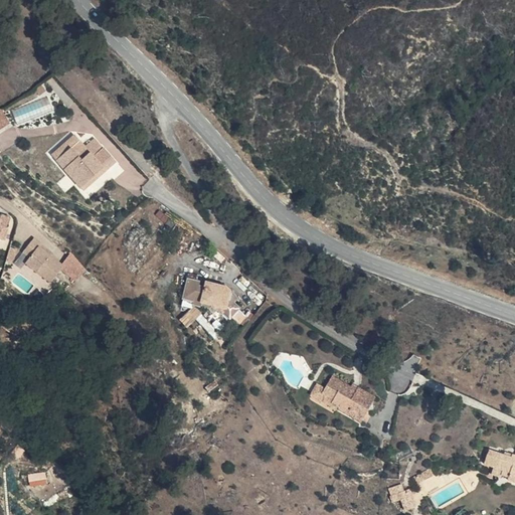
[(0,128),(12,121),(4,107),(0,109),(0,128)]
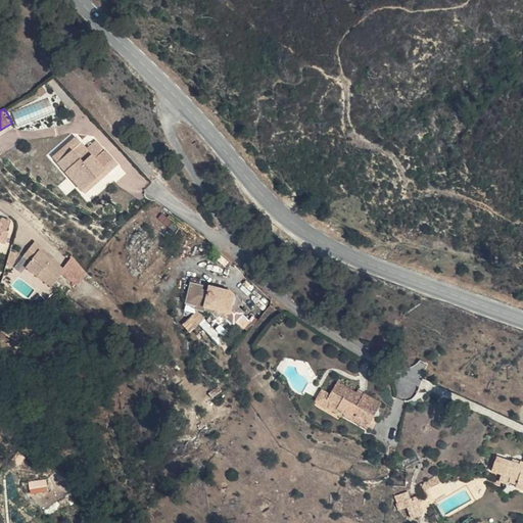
[(84,141),(78,136),(54,155),(59,161),(84,141)]
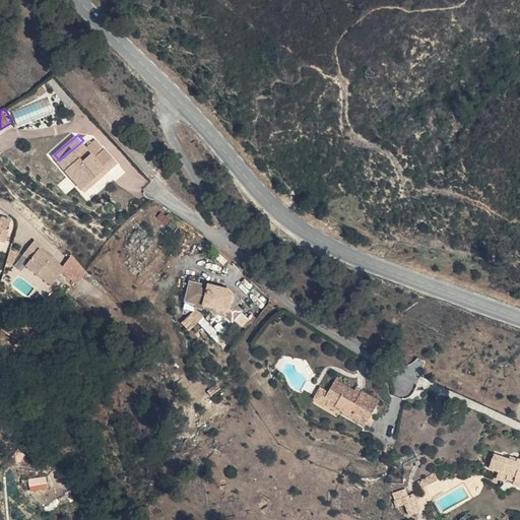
[(98,155),(83,140),(59,160),(84,191),(93,183),(89,180),(105,169),(108,172),(119,163),(107,148),(98,155)]
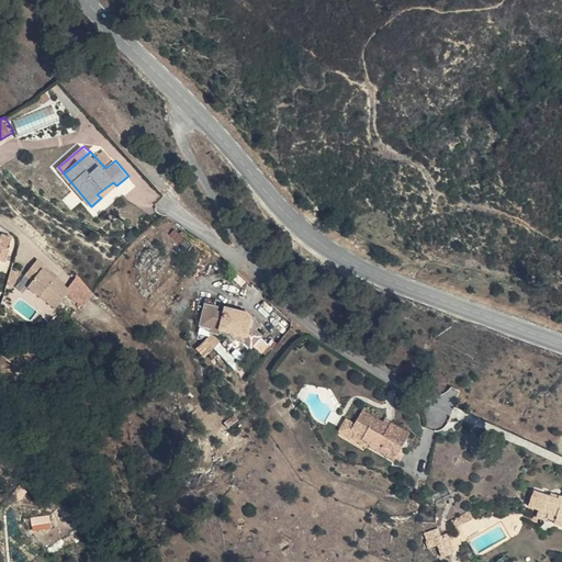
[(116,186),(113,182),(97,194),(101,198),(116,186)]
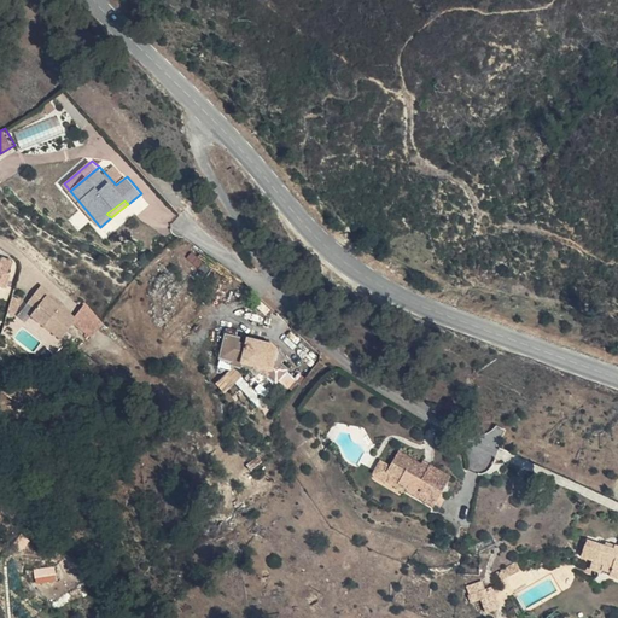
[(0,284),(3,285),(6,272),(11,272),(15,258),(3,256),(3,258),(0,257),(0,284)]
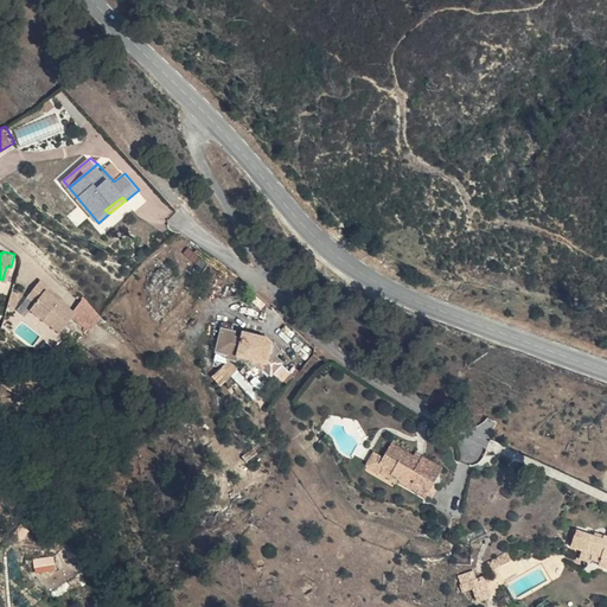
[(51,285),(42,278),(30,294),(38,300),(32,307),(63,330),(77,312),(48,288),(51,285)]
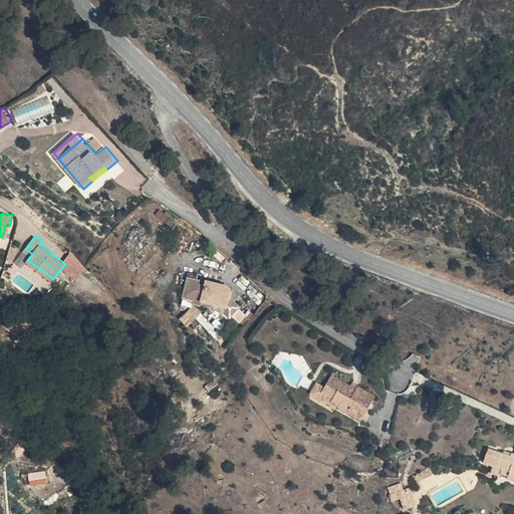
[(32,254),(25,249),(18,258),(51,282),(53,279),(27,260),(32,254)]
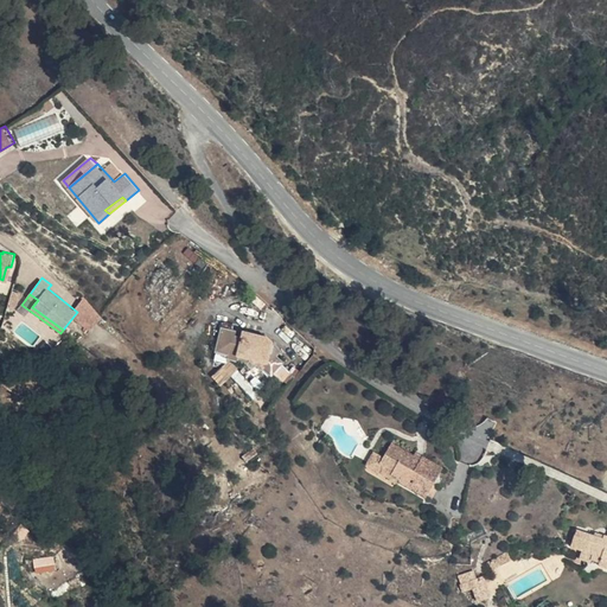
[(238,330),(223,325),(217,351),(231,355),(232,353),(249,357),(255,363),(259,364),(261,362),(266,365),(264,368),(274,377),(287,364),(279,356),(282,352),(268,338),(256,334),(255,337),(237,332),(238,330)]
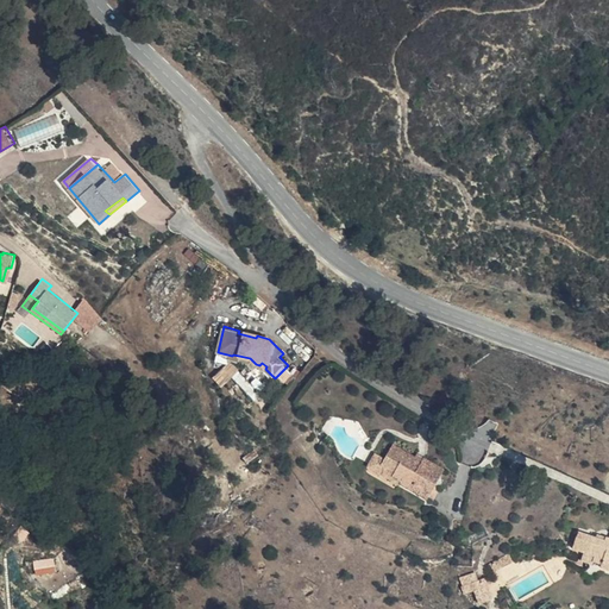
[(232,362),(215,377),(223,385),(239,369),(232,362)]
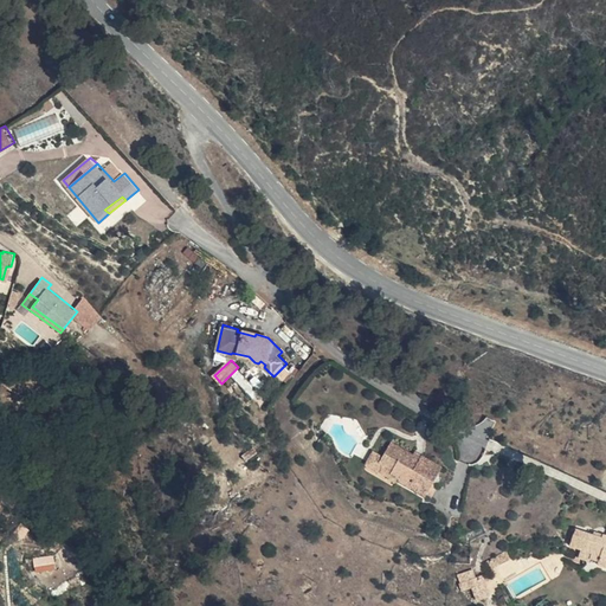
[(391,474),(411,487),(424,455),(423,455),(419,462),(413,458),(414,456),(393,442),(382,459),(395,468),(391,474)]
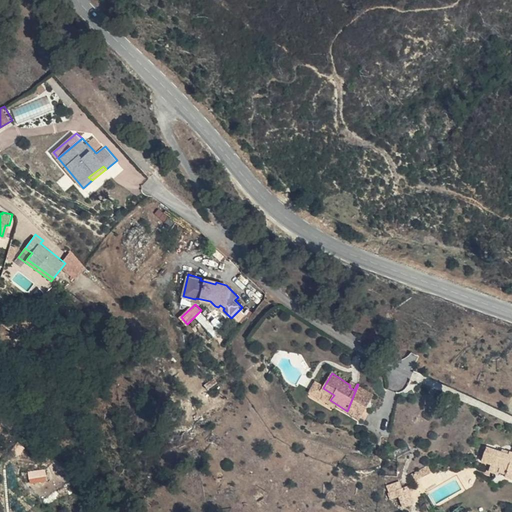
[(330,400),(334,395),(323,388),(316,383),(311,391),(329,403),(330,400)]
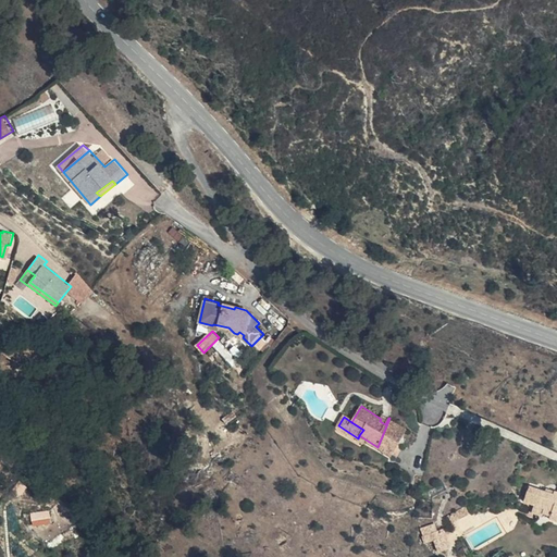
[(390,418),(378,447),(381,448),(383,445),(393,452),(406,429),(390,418)]
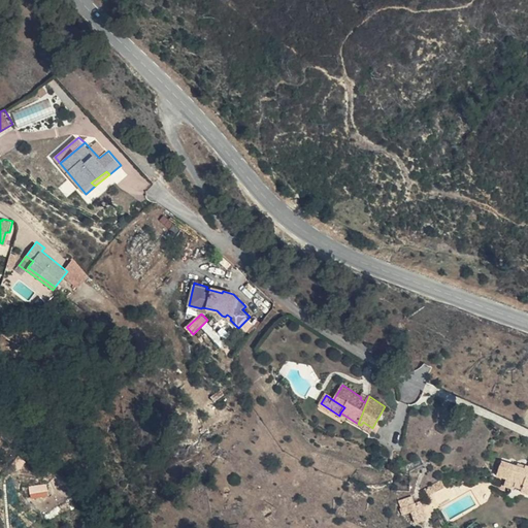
[(517,465),(503,460),(498,472),(507,475),(516,480),(515,484),(523,488),(521,491),(527,493),(527,465),(526,469),(517,465)]
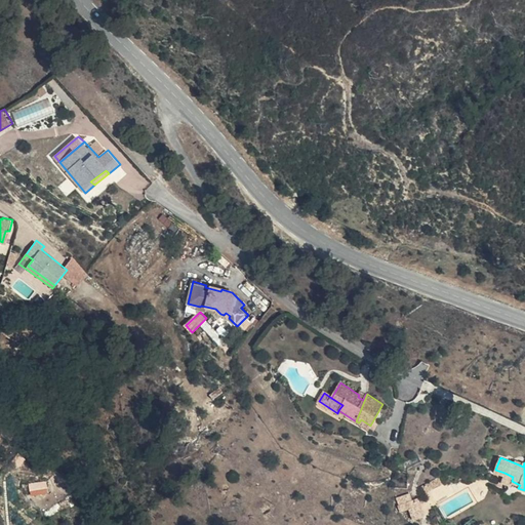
[(445,483),(439,471),(430,476),(437,487),(445,483)]
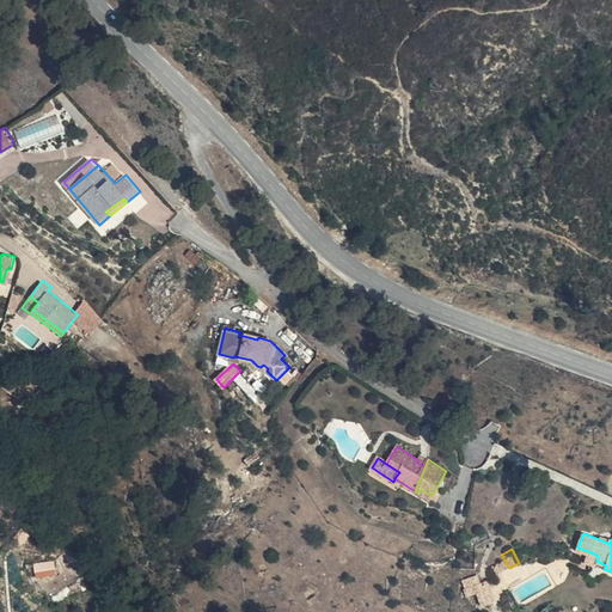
[(598,556),(588,551),(585,562),(594,564),(597,561),(598,556)]
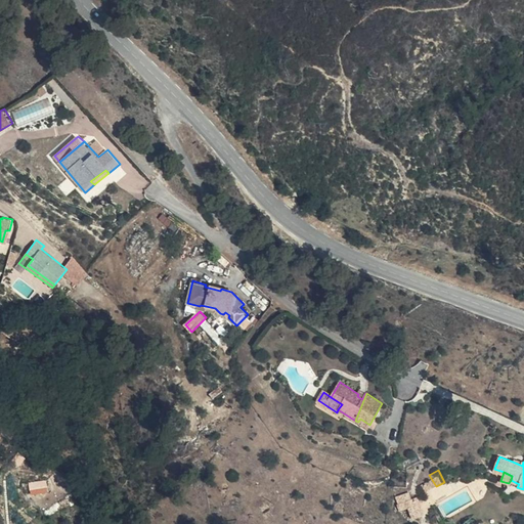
[(436,486),(429,475),(419,480),(424,492),(436,486)]
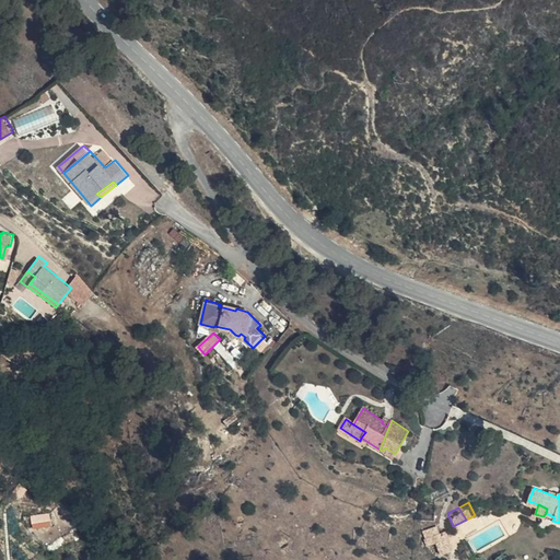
[(51,512),(33,513),(33,527),(51,526),(51,512)]
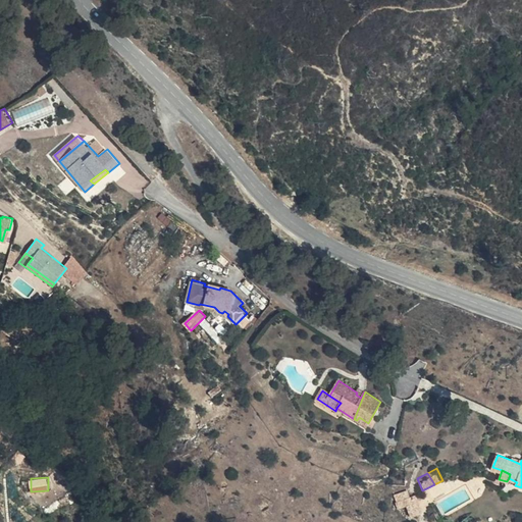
[(399,500),(405,498),(410,496),(407,488),(396,492),(399,500)]
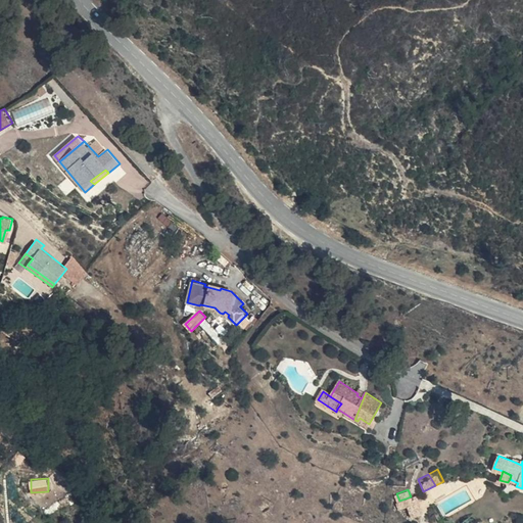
[(417,494),(411,496),(406,498),(409,507),(413,518),(424,514),(417,494)]
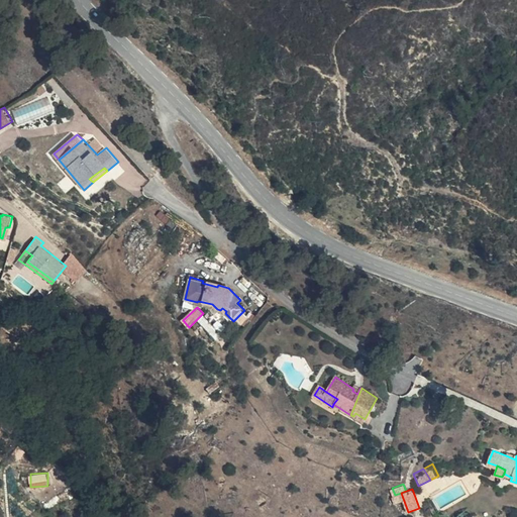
[(404,501),(401,493),(395,495),(392,496),(396,504),(404,501)]
